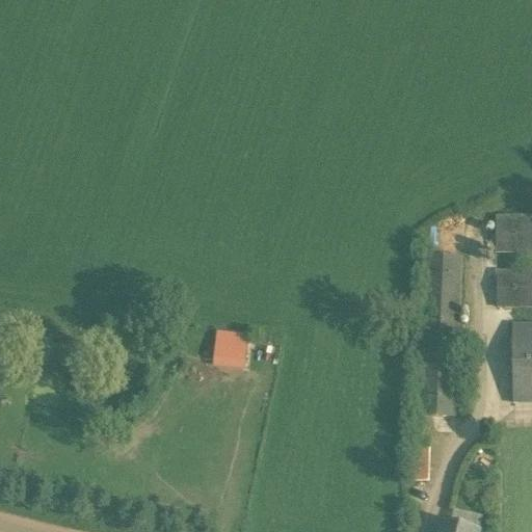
[(531,214),(498,214),(498,253),(531,253),(531,214)]
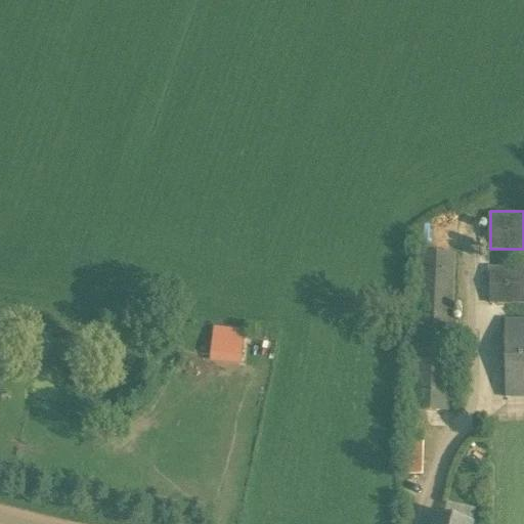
[(418,409),(447,410),(452,251),(423,250),(418,409)]
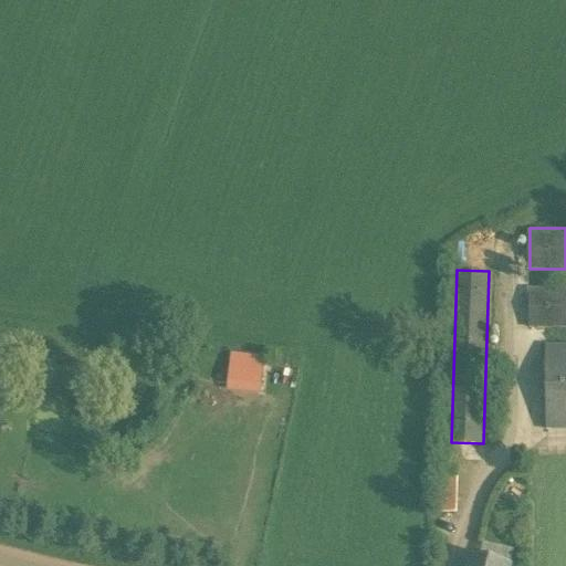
[(565,286),(527,287),(528,328),(565,327),(565,286)]
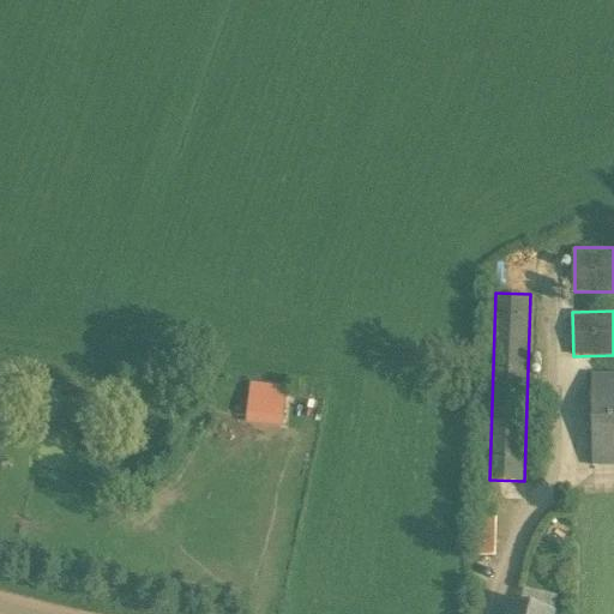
[(613,372),(590,373),(593,467),(613,465),(613,372)]
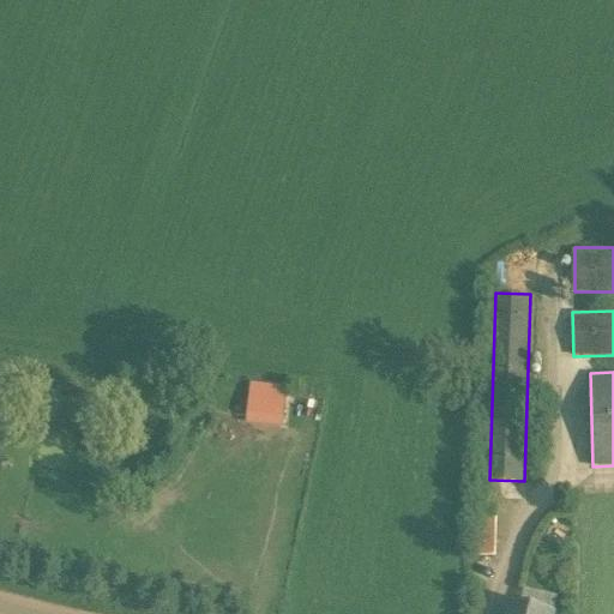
[(289,391),(262,389),(259,419),(287,421),(289,391)]
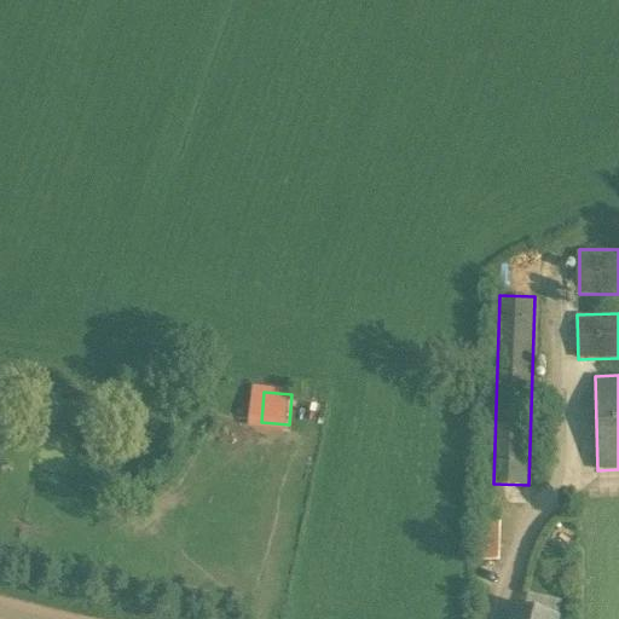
[(499,562),(502,514),(480,514),(479,562),(499,562)]
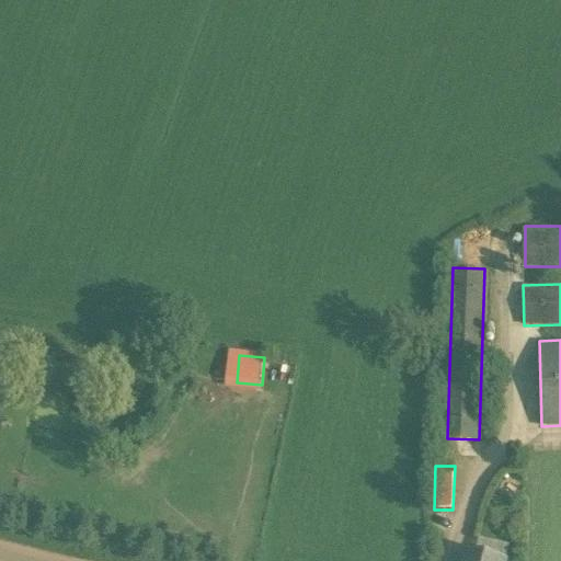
[(479,551),(505,556),(506,544),(481,539),(479,551)]
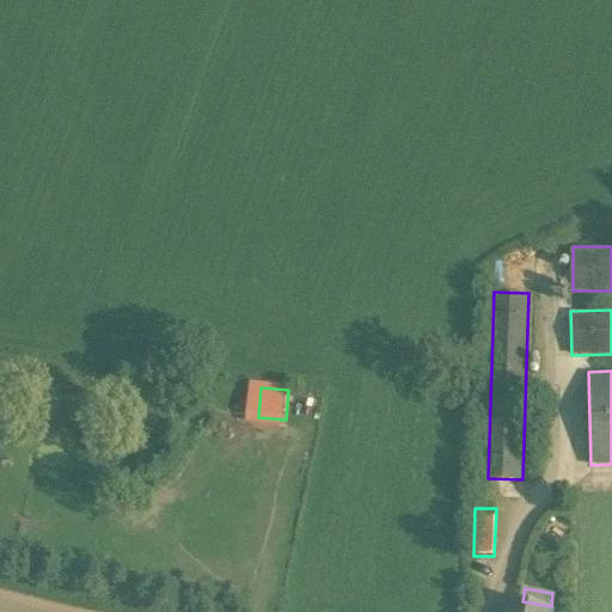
[(552,611),(554,611),(506,600),(502,611),(552,611)]
